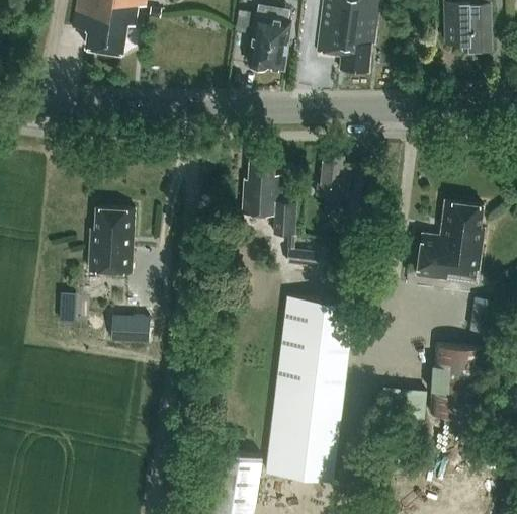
[(147,0),(77,0),(72,30),(88,32),(85,49),(122,55),(127,26),(135,27),(138,8),(146,9),(147,0)]
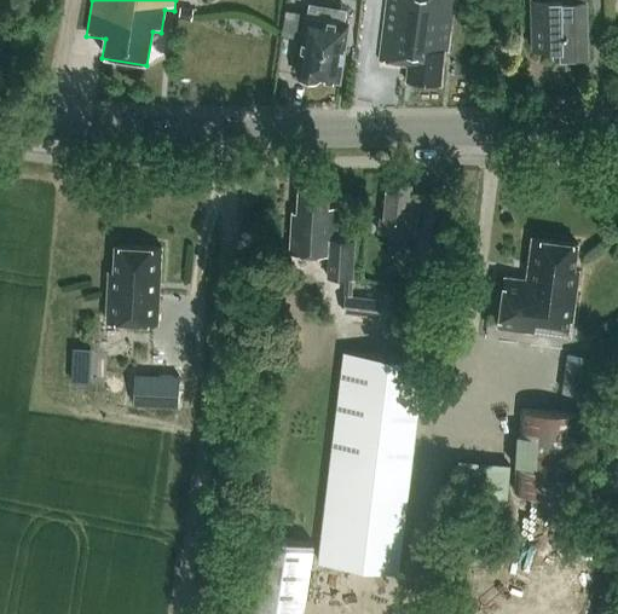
[(443,57),(448,57),(454,0),(387,0),(379,65),(408,69),(406,86),(440,90),(443,57)]
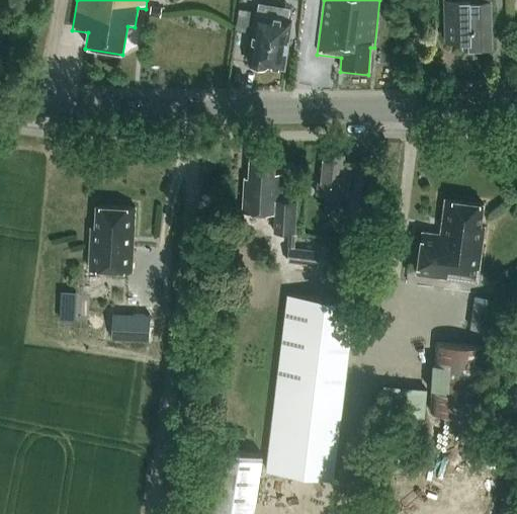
[(492,52),(491,5),(490,0),(444,0),(445,45),(461,45),(462,53),(492,52)]
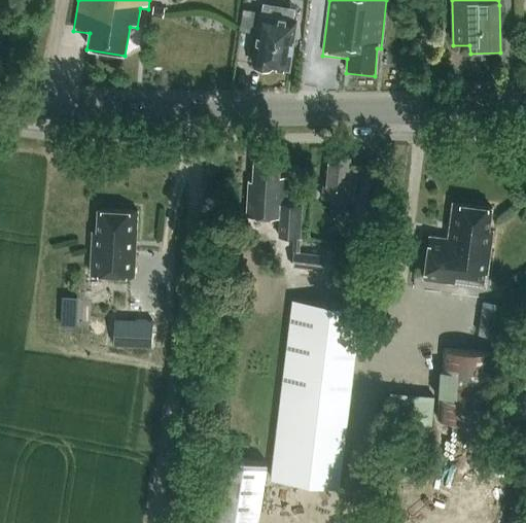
[(154,9),(152,20),(164,22),(166,11),(154,9)]
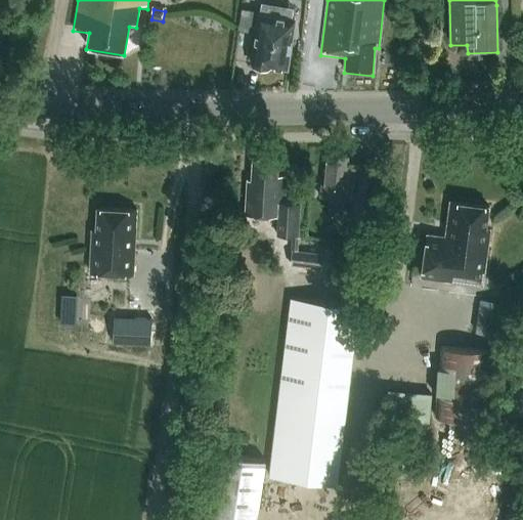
[(251,67),(287,72),(294,23),(259,17),(251,67)]
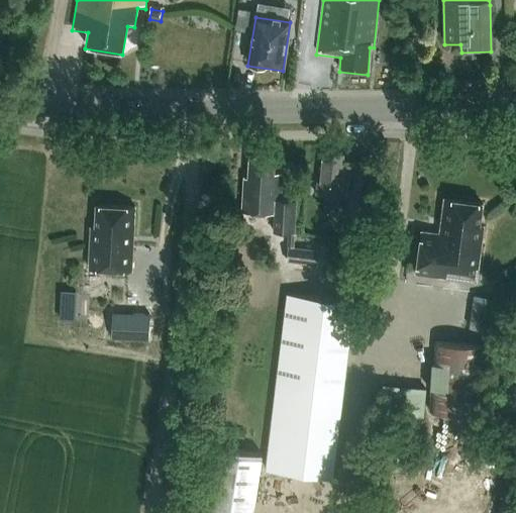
[(347,221),(369,223),(375,168),(342,165),(342,158),(323,156),(320,185),(317,185),(316,198),(327,199),(325,217),(338,218),(339,200),(349,201),(347,221)]
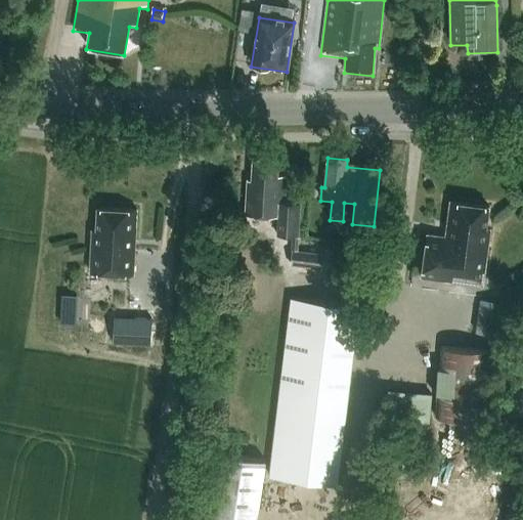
[(299,207),(284,206),(285,179),(276,179),(277,161),(253,160),(252,183),(248,183),(246,218),(277,220),(276,239),(297,240),(299,207)]
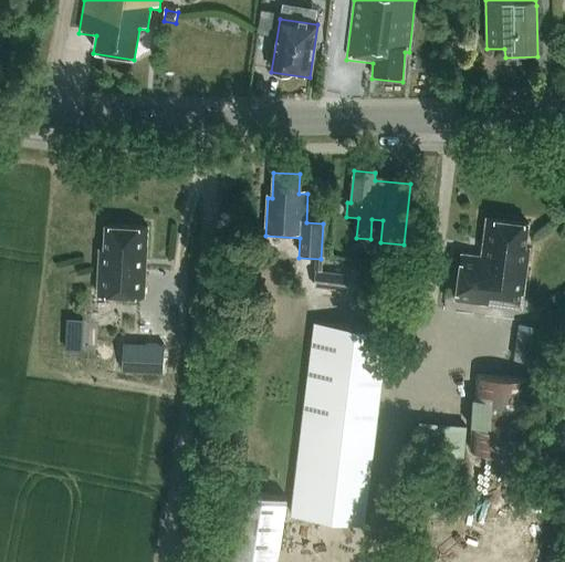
[(457,302),(487,306),(489,291),(523,295),(529,251),(524,250),(527,227),(487,221),(481,259),(462,257),(457,302)]
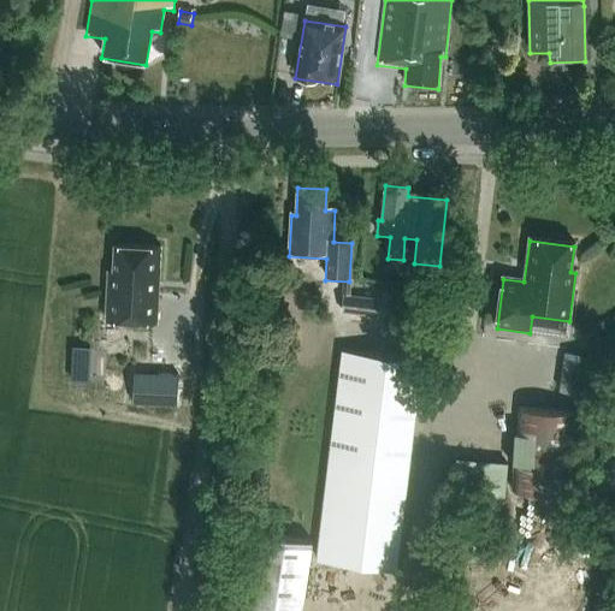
[(113,274),(108,274),(106,324),(157,326),(160,250),(114,248),(113,274)]
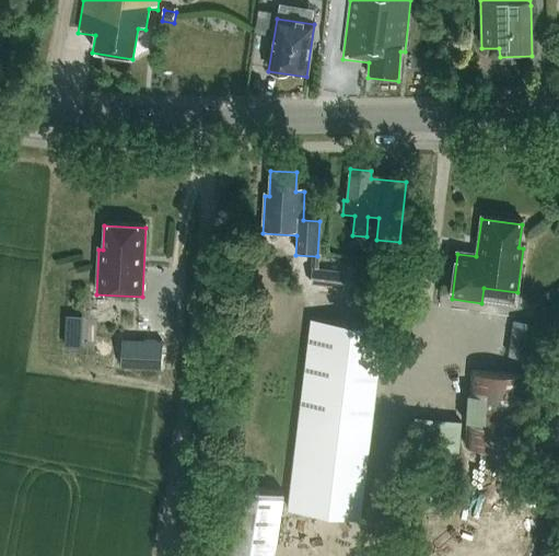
[(374,261),(389,263),(392,252),(376,250),(374,261)]
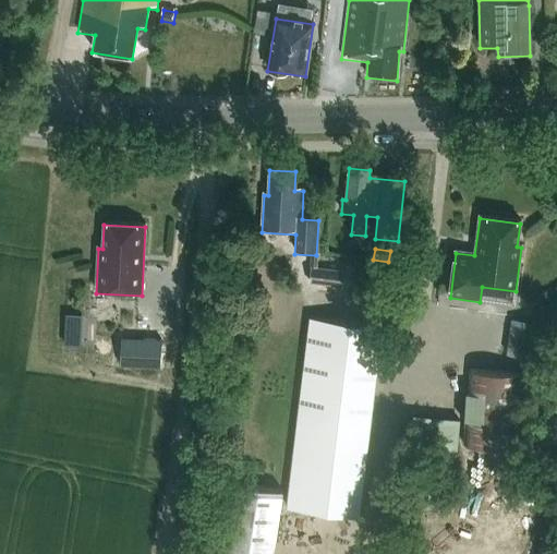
[(359,519),(370,433),(382,329),(307,321),(295,426),(285,510),(359,519)]
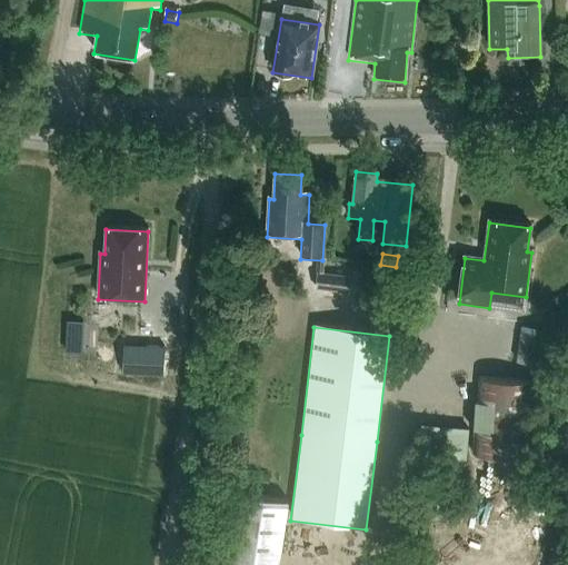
[(165,376),(166,347),(125,345),(122,374),(165,376)]
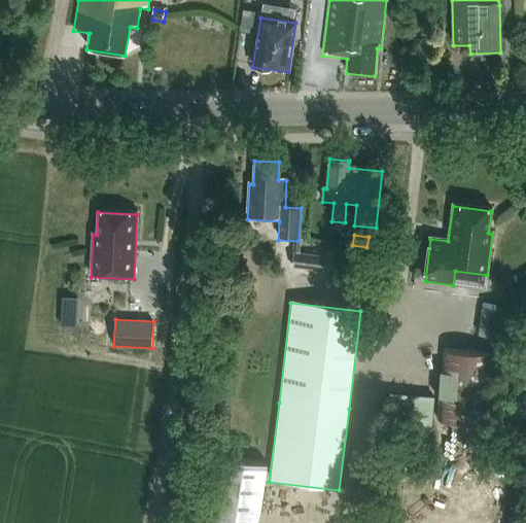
[(442,351),(436,423),(489,427),(494,355),(442,351)]
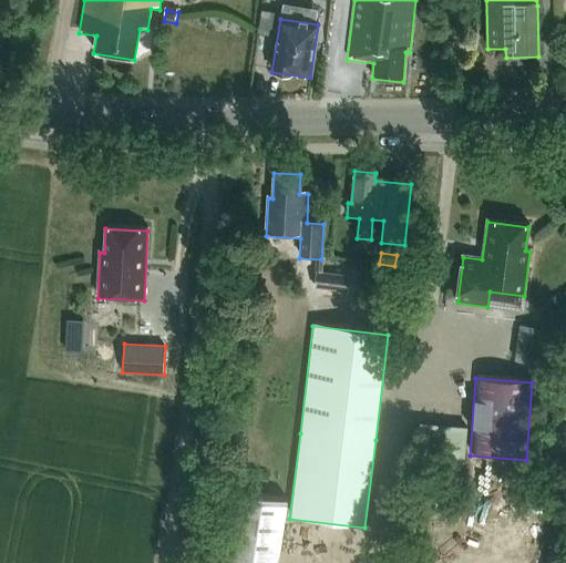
[(442,441),(467,442),(469,425),(443,423),(442,441)]
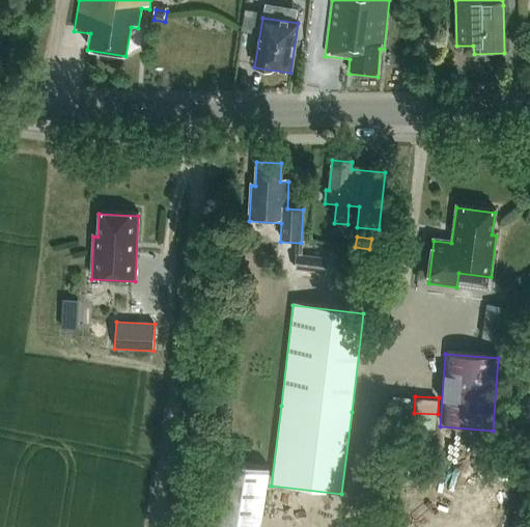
[(529,404),(523,403),(518,450),(529,450),(529,404)]
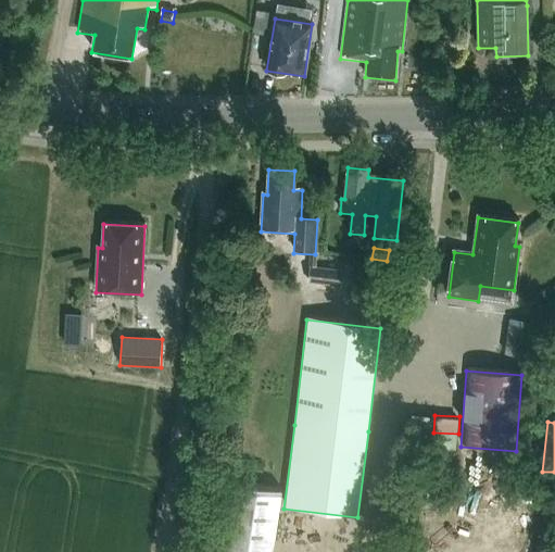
[(545,516),(549,491),(504,485),(501,510),(545,516)]
